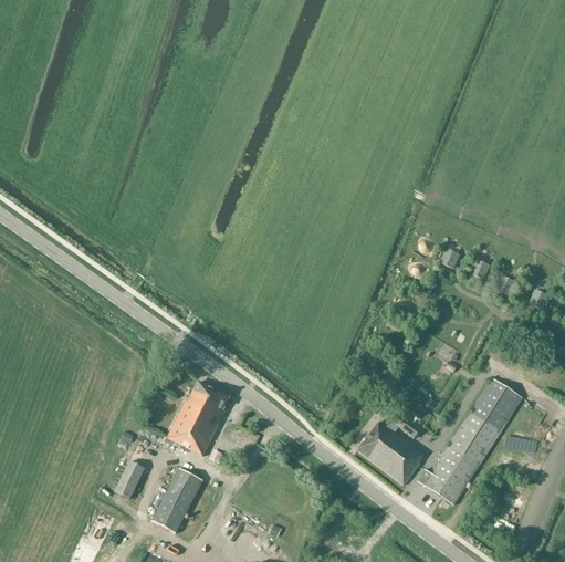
[(460,252),(448,247),(440,266),(451,271),(460,252)]
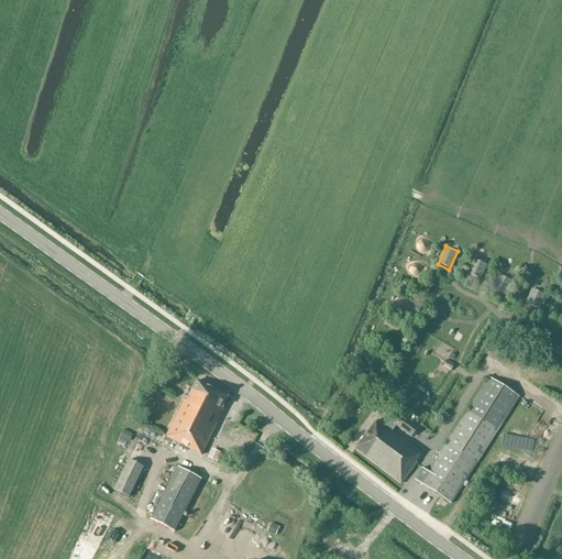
[(487,260),(476,254),(466,272),(477,277),(487,260)]
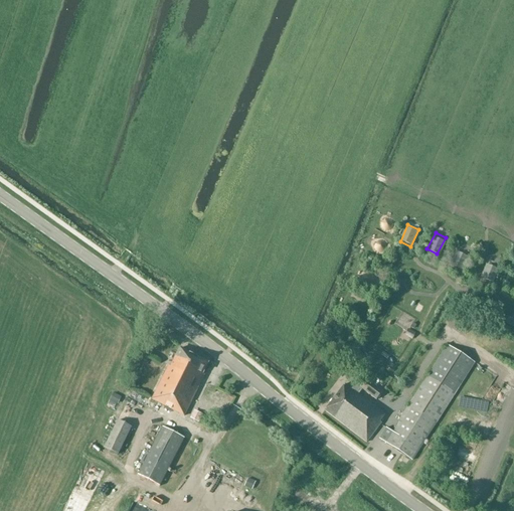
[(393,244),(377,235),(372,245),(388,254),(393,244)]
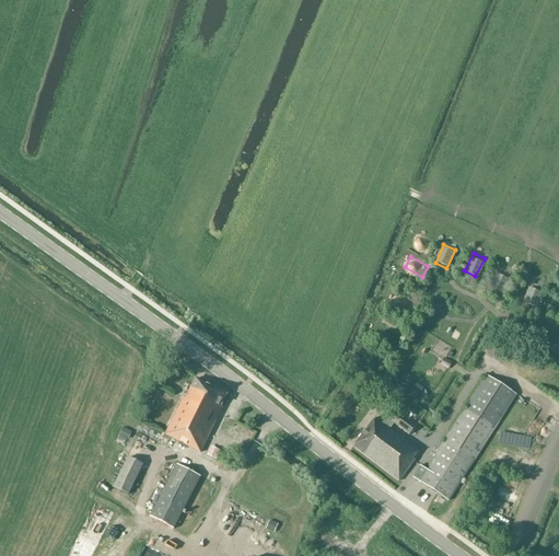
[(509,277),(498,271),(488,289),(499,296),(509,277)]
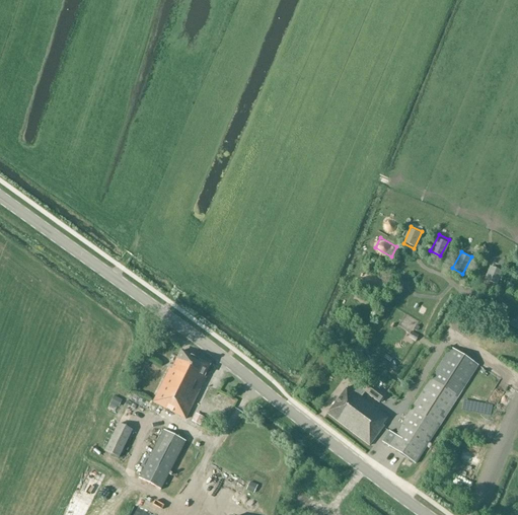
[(501,269),(491,264),(484,281),(494,286),(501,269)]
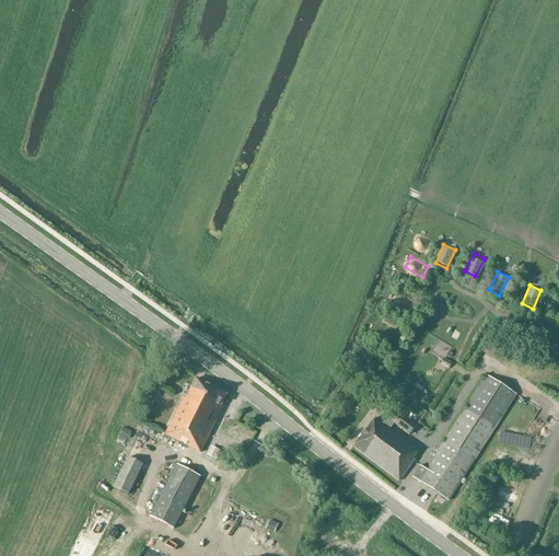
[(412,302),(395,293),(389,304),(407,313),(412,302)]
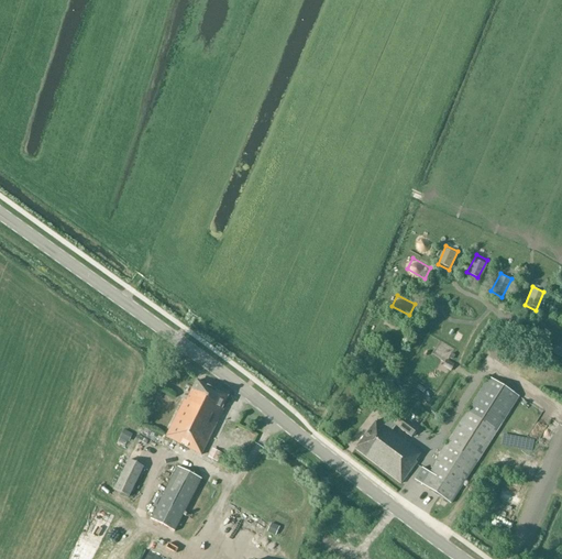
[(405,332),(387,322),(381,333),(398,343),(405,332)]
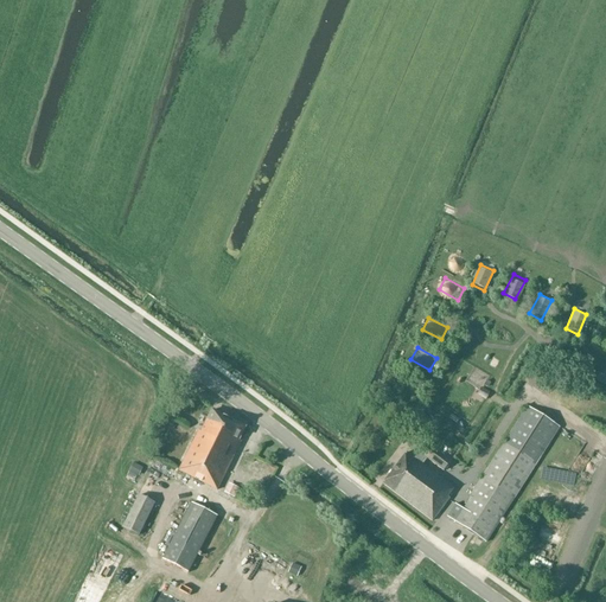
[(605,366),(598,363),(593,375),(605,380),(605,366)]
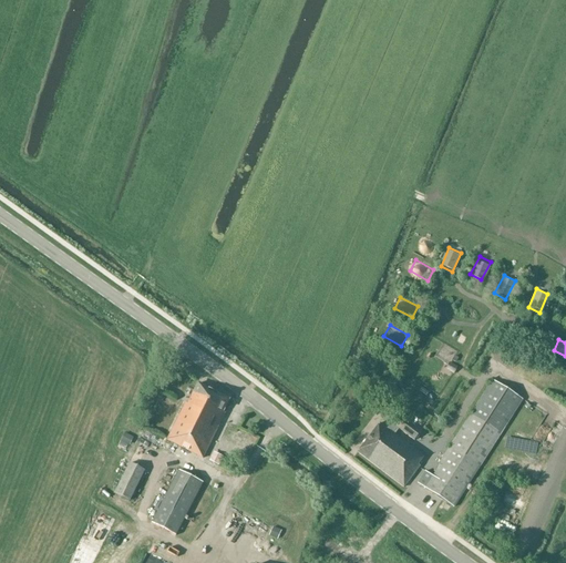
[(379,354),(371,364),(388,375),(395,365),(379,354)]
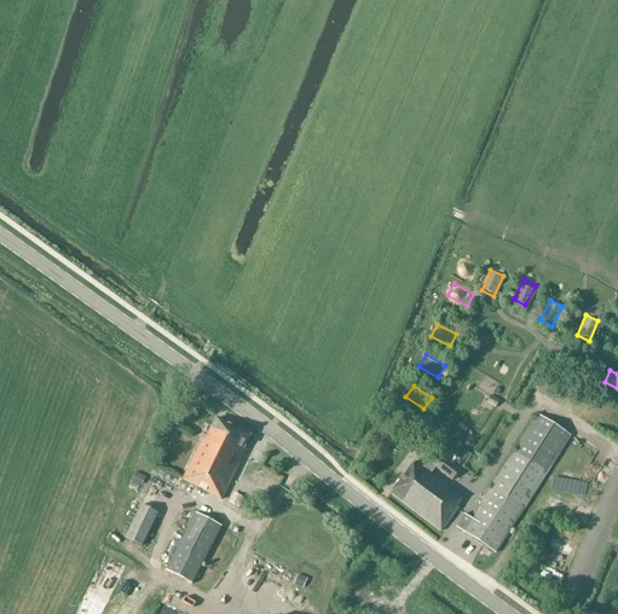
[(501,397),(491,392),(487,399),(496,404),(501,397)]
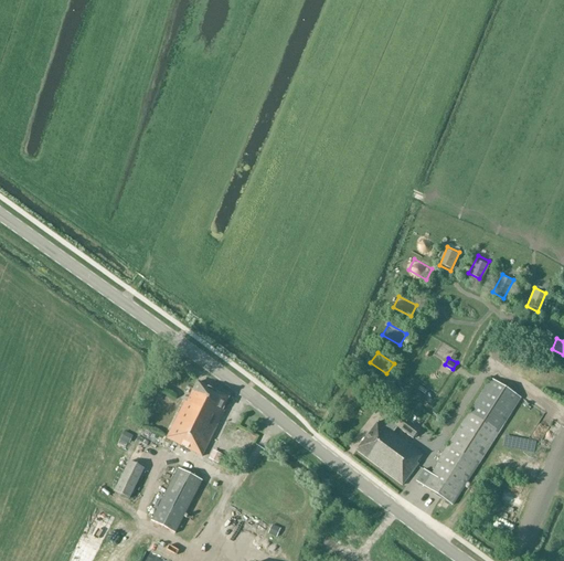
[(491,376),(470,409),(437,459),(439,461),(424,483),(453,501),(500,427),(521,395),(491,376)]
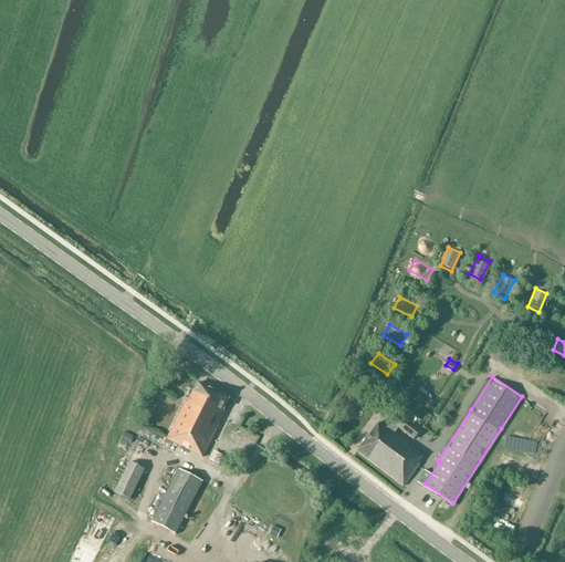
[(199,378),(195,385),(188,399),(186,398),(168,435),(201,453),(230,395),(199,378)]
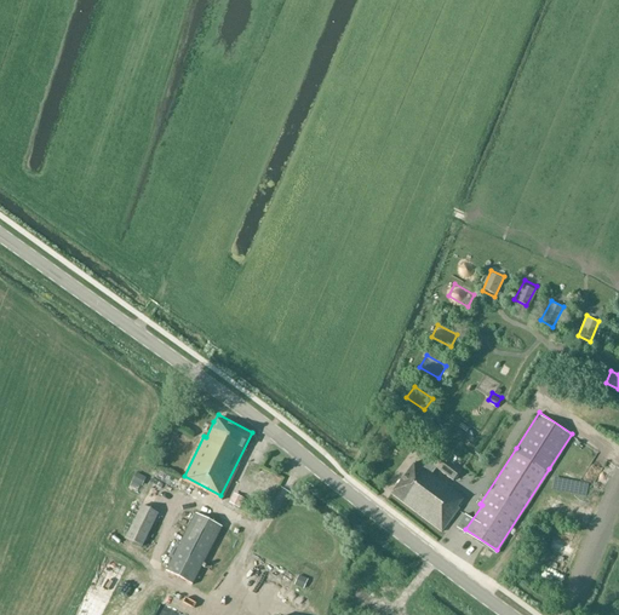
[(456,505),(463,496),(431,472),(437,465),(454,477),(462,467),(436,448),(423,466),(416,460),(394,488),(443,527),(458,507),(456,505)]
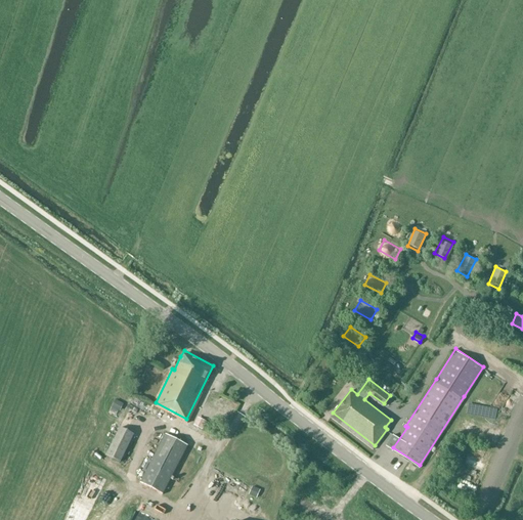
[(233,415),(240,418),(243,408),(236,406),(233,415)]
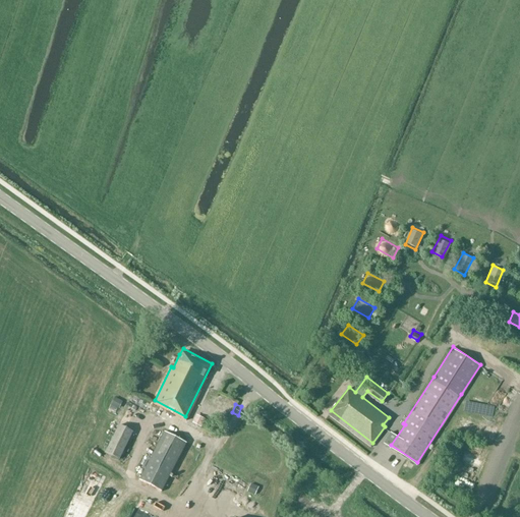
[(107,432),(112,416),(104,413),(98,428),(107,432)]
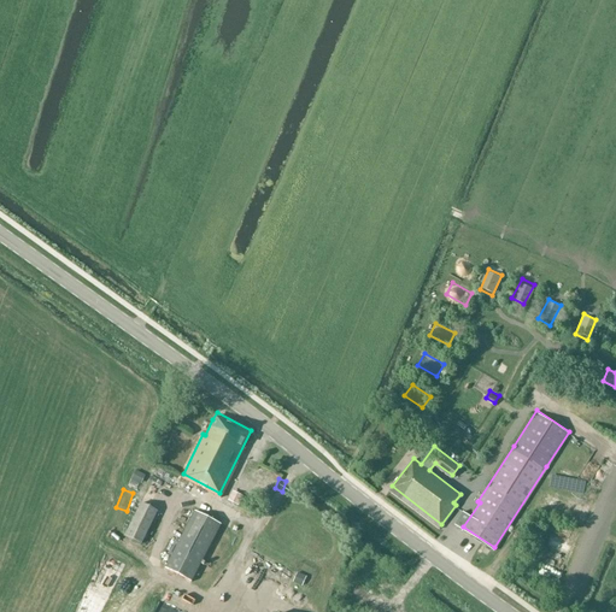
[(574,511),(579,495),(561,489),(551,518),(562,522),(565,508),(574,511)]
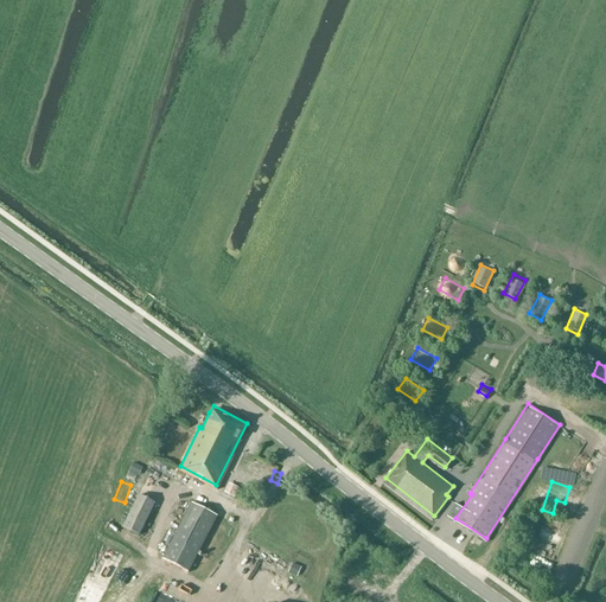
[(140,531),(155,500),(140,492),(123,523),(140,531)]
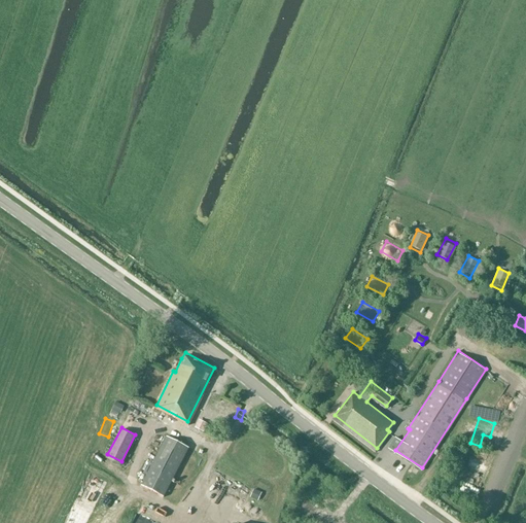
[(189,445),(167,432),(140,483),(163,495),(189,445)]
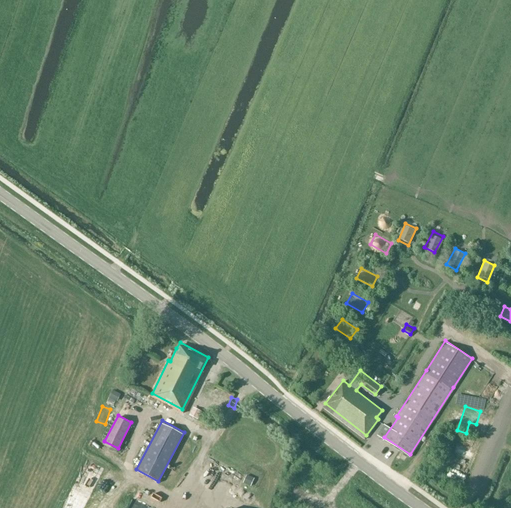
[(89,452),(85,463),(102,469),(106,458),(89,452)]
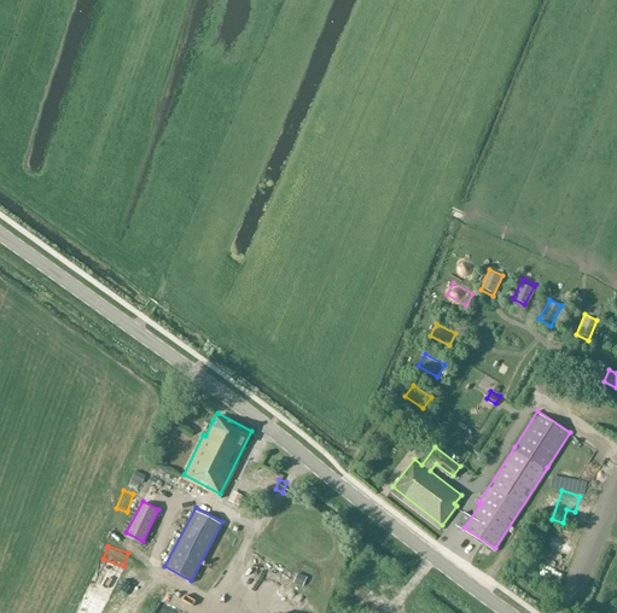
[(227,567),(228,574),(242,573),(240,565),(227,567)]
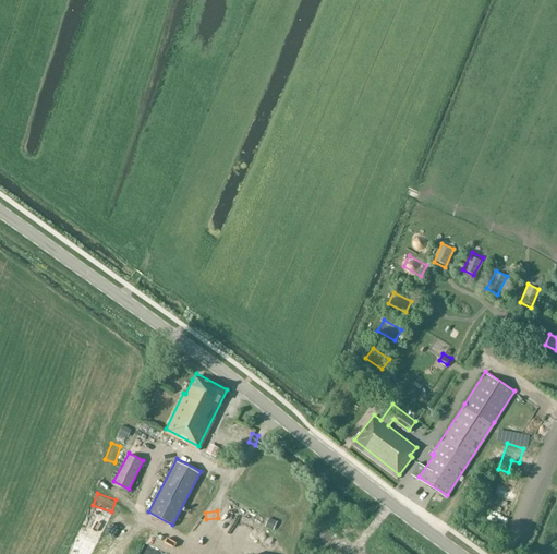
[(89,530),(96,534),(103,526),(96,521),(89,530)]
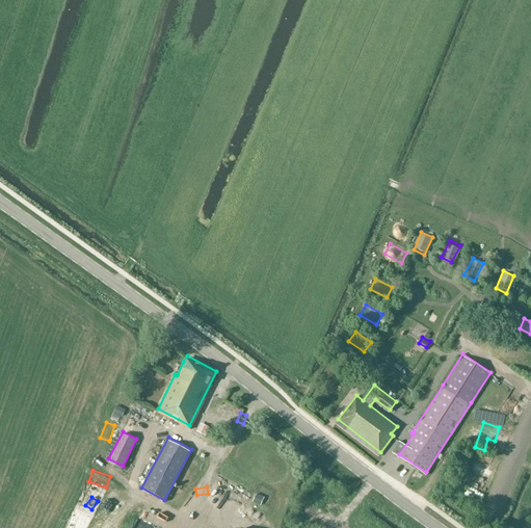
[(136,527),(137,527),(149,527),(153,517),(142,512),(136,527)]
